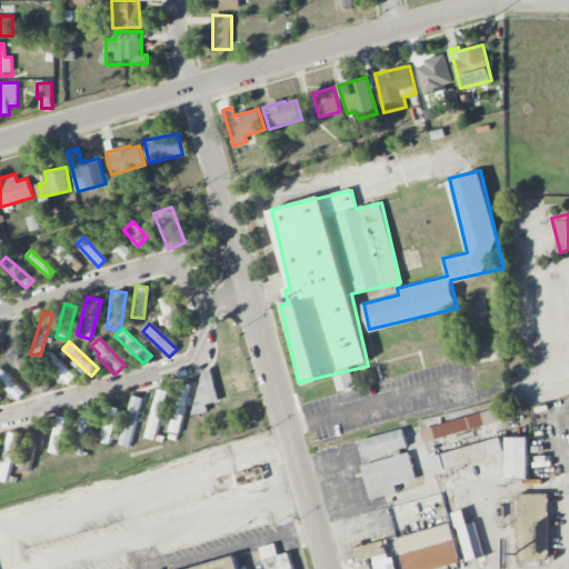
[(76,377),(48,351),(39,360),(66,387),(76,377)]
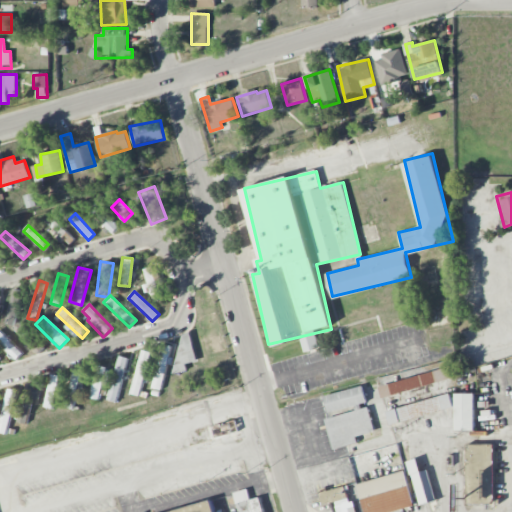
[(13,328),(37,354),(43,348),(19,322),(13,328)]
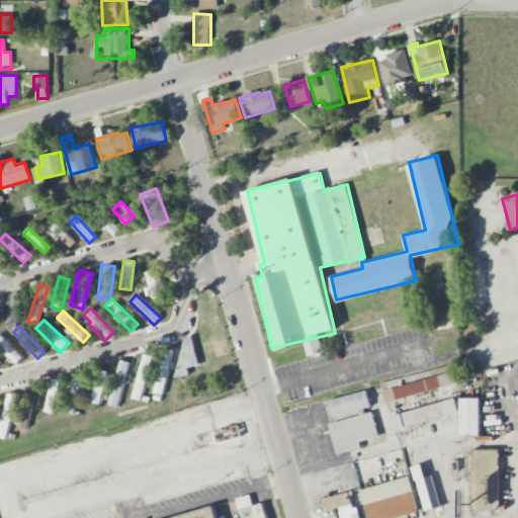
[(0,348),(16,364),(23,357),(0,335),(0,348)]
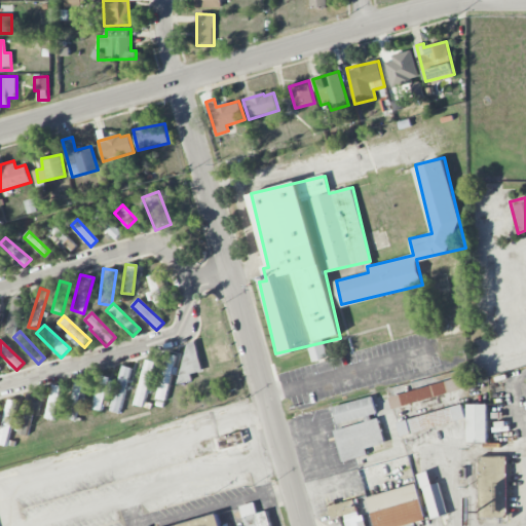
[(192,380),(191,374),(202,371),(195,341),(177,346),(186,382),(192,380)]
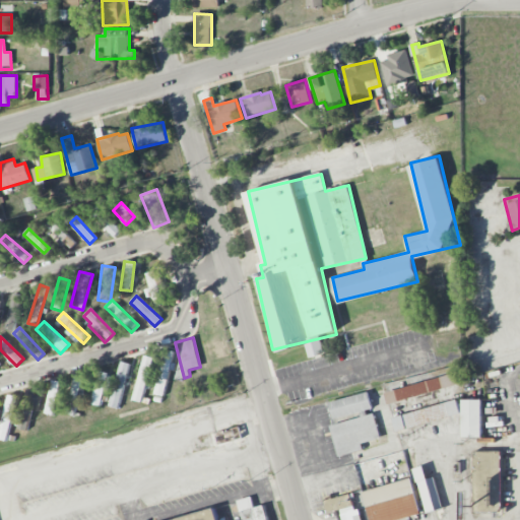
[(132,400),(141,402),(153,358),(144,355),(132,400)]
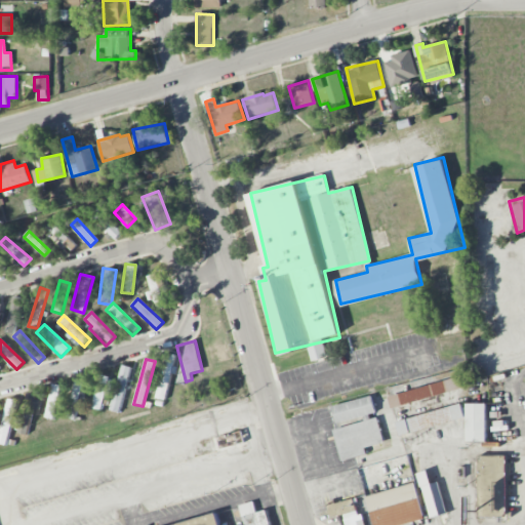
[(131,367),(121,364),(110,410),(119,412),(131,367)]
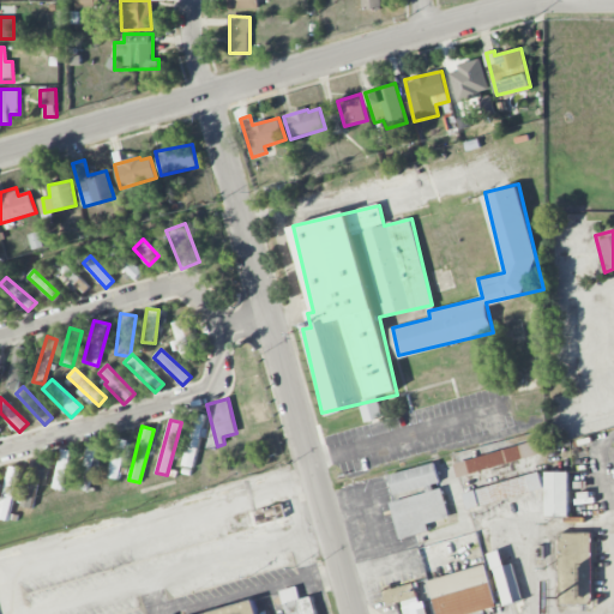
[(132,441),(114,440),(109,479),(120,480),(122,458),(131,459),(132,441)]
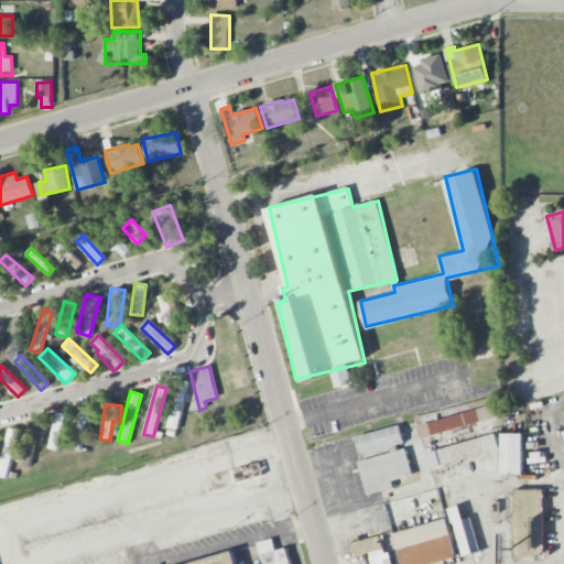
[(497,416),(494,404),(418,426),(422,438),(497,416)]
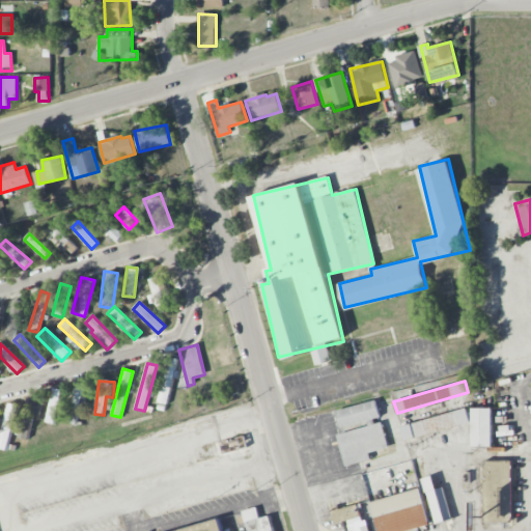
[(83,384),(74,383),(68,422),(78,424),(83,384)]
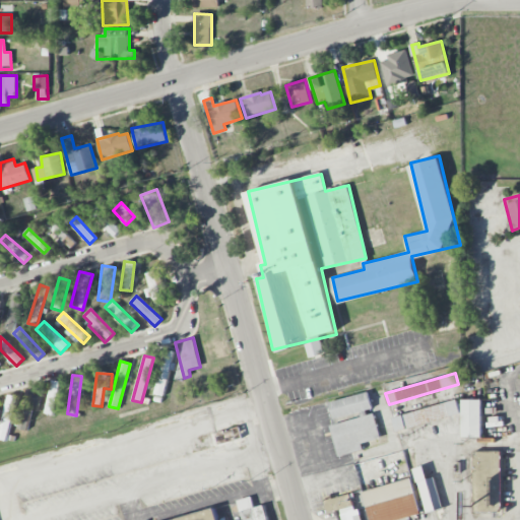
[(44,413),(53,415),(61,382),(52,380),(44,413)]
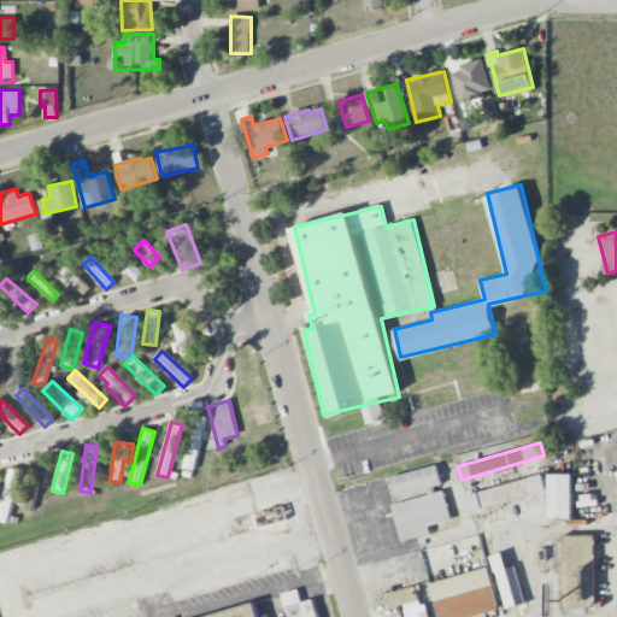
[(434,533),(432,524),(451,521),(439,464),(391,475),(397,503),(393,504),(401,540),(434,533)]
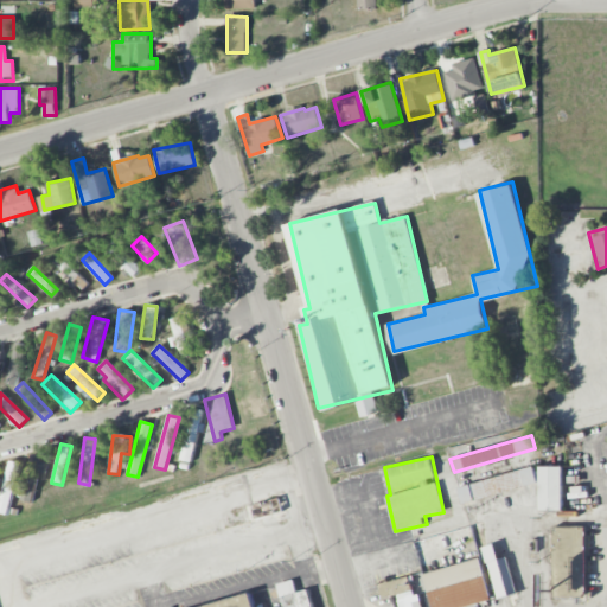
[(0,512),(8,515),(19,462),(8,460),(0,499),(0,512)]
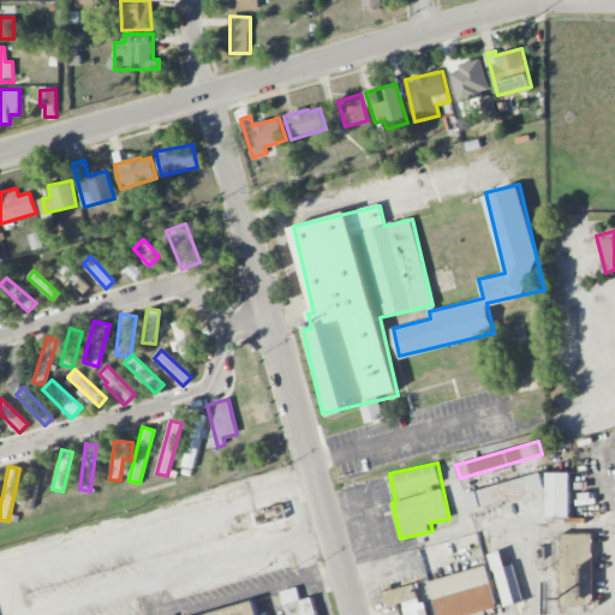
[(571,517),(569,472),(547,472),(547,517),(571,517)]
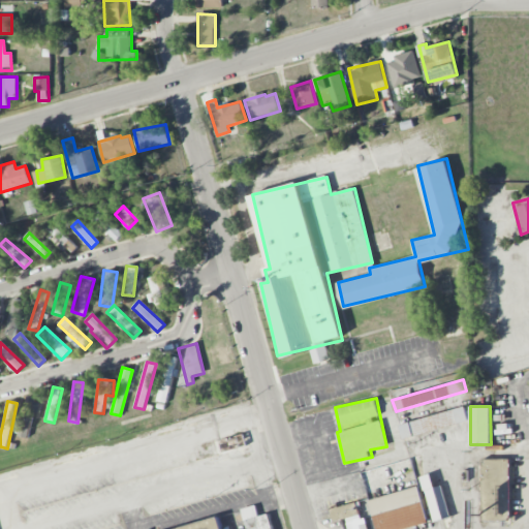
[(399,423),(402,438),(469,423),(466,408),(399,423)]
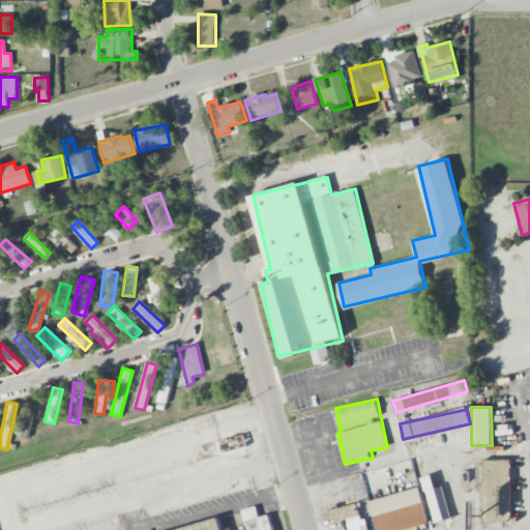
[(510,461),(482,460),(482,475),(487,475),(487,521),(510,521),(510,461)]
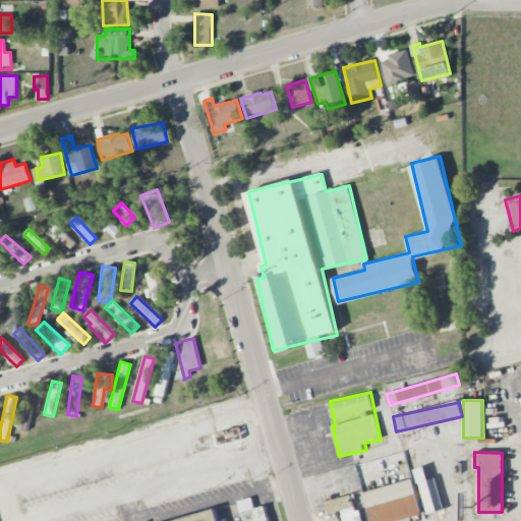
[(427,480),(425,472),(416,474),(426,513),(444,508),(436,478),(427,480)]
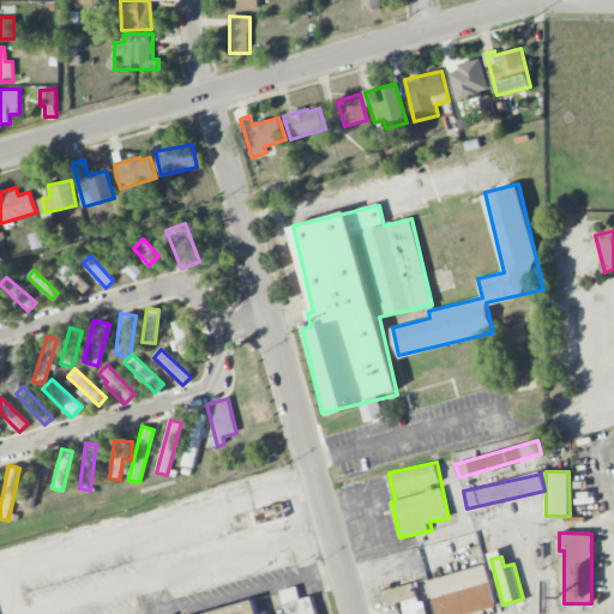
[(486,564),(427,581),(437,613),(468,613),(498,606),(486,564)]
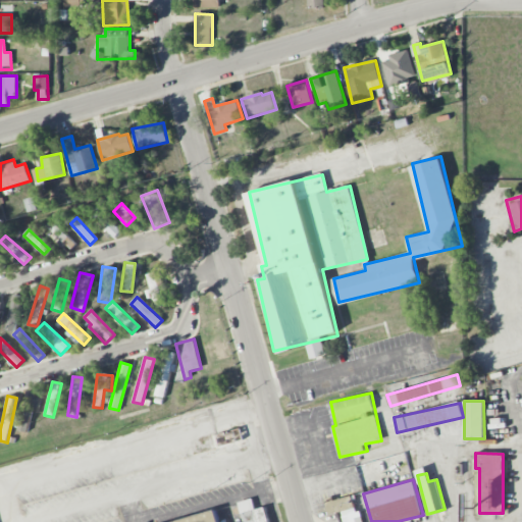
[(326,502),(329,515),(351,509),(347,496),(326,502)]
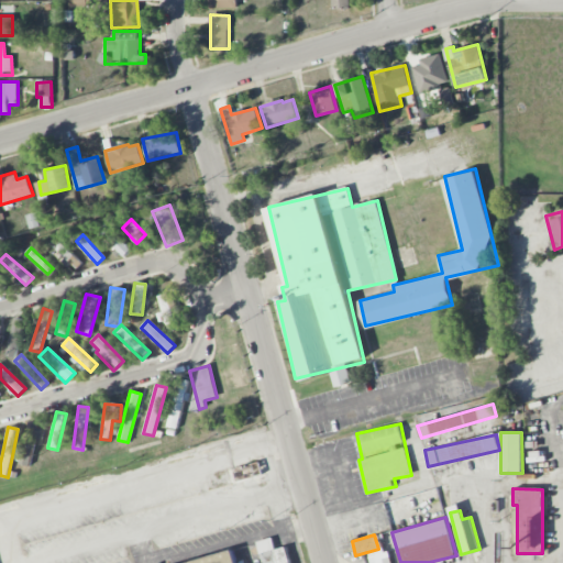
[(288,562),(284,543),(273,547),(269,536),(255,540),(262,562),(236,562),(233,551),(191,562),(288,562)]
